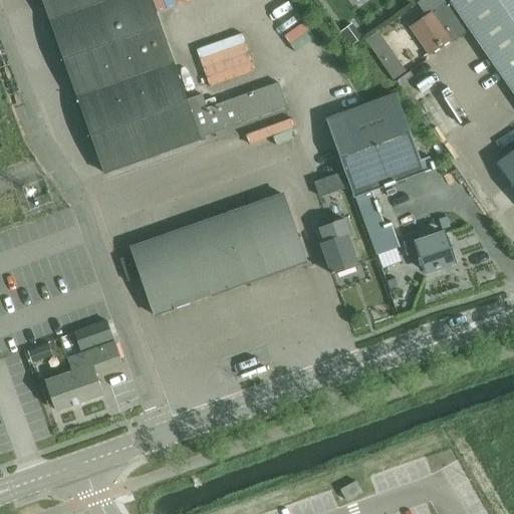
[(187,101),(150,0),(42,0),(105,175),(201,141),(200,139),(287,108),(279,84),(208,109),(203,96),(187,101)]
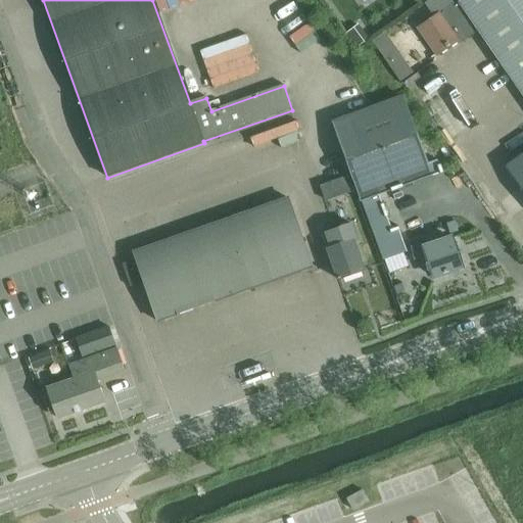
[(456,0),(455,0),(433,16),(417,28),(436,54),(456,41),(458,44),(478,30),(456,0)]
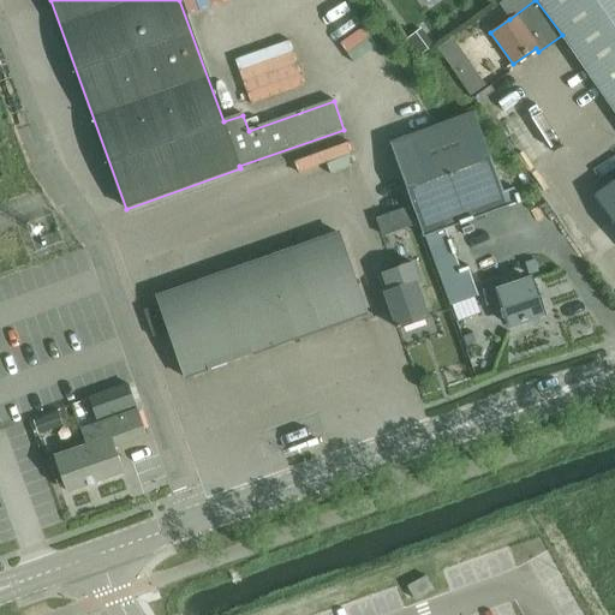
[(509,19),(535,0),(505,0),(499,5),(509,19)]
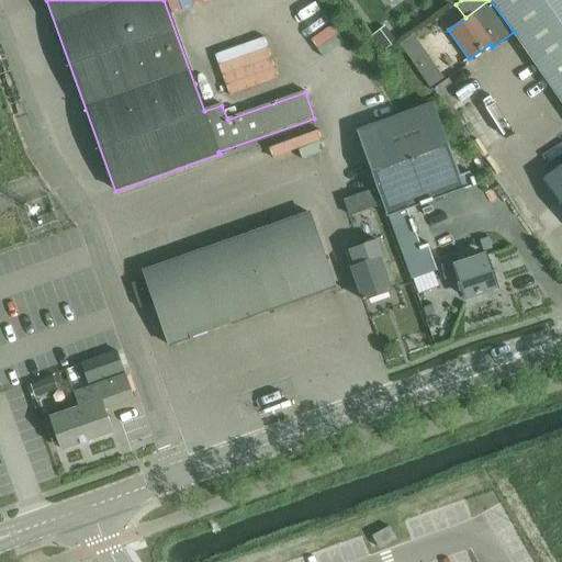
[(561,0),(490,0),(514,32),(561,103),(561,0)]
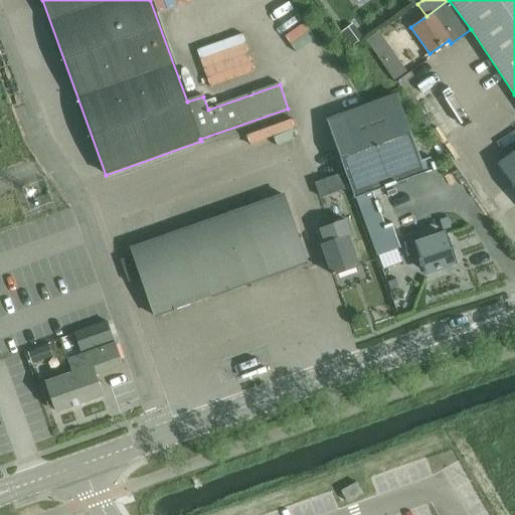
[(351,24),(339,33),(349,47),(361,39),(351,24)]
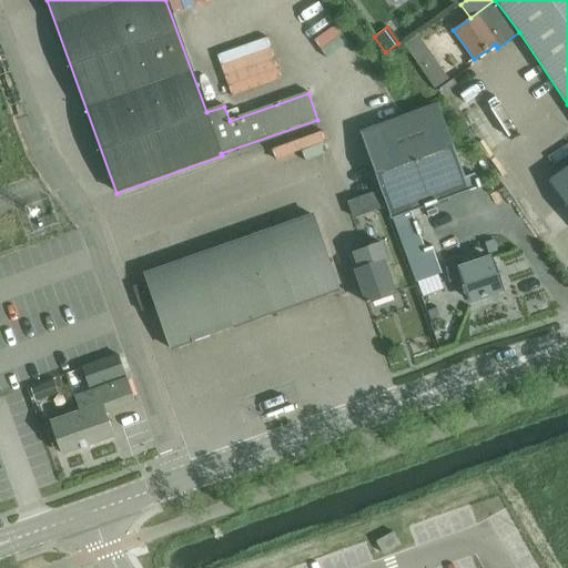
[(414,37),(403,46),(414,61),(421,57),(422,48),(414,37)]
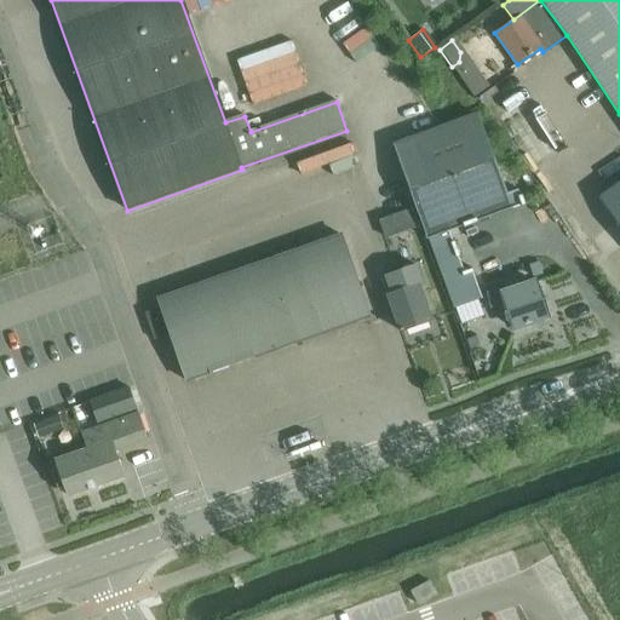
[(441,128),(394,147),(453,309),(480,299),(472,279),(470,271),(464,274),(447,230),(509,207),(522,202),(517,189),(504,194),(476,116),(441,128)]
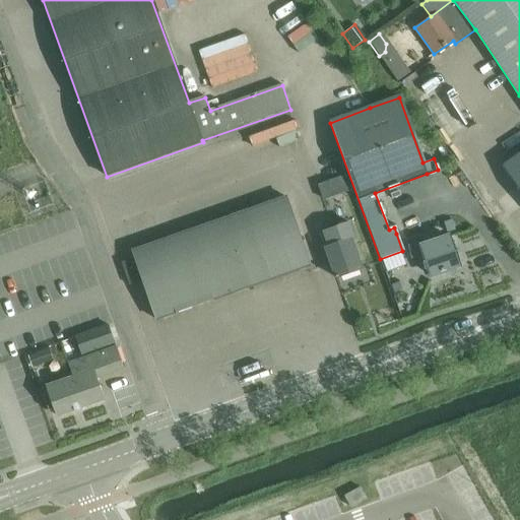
[(519,153),(503,166),(519,190),(519,153)]
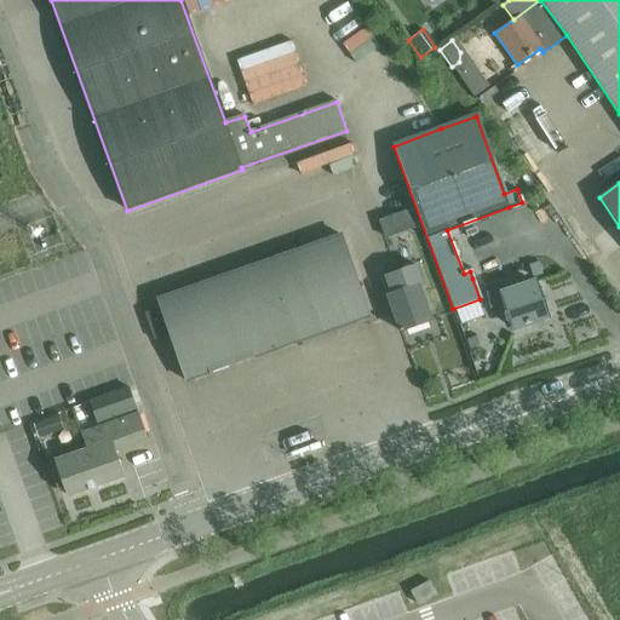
[(389,218),(379,222),(384,239),(395,235),(389,218)]
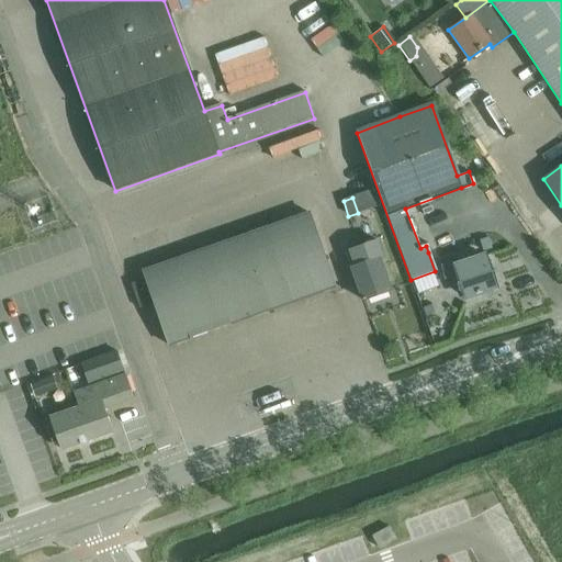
[(335,287),(319,244),(308,213),(143,271),(169,345),(335,287)]
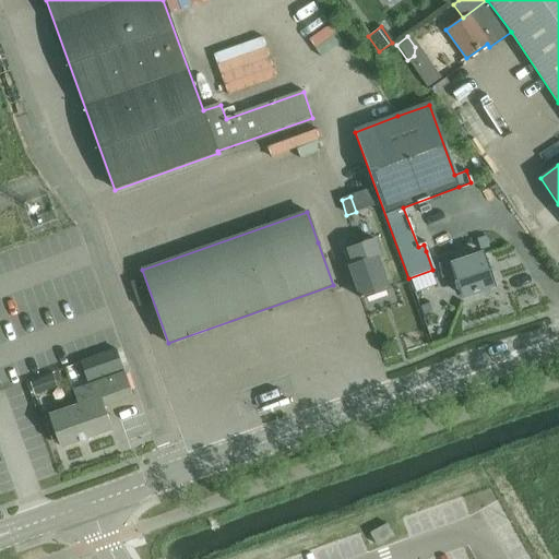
[(486,236),(477,239),(480,251),(490,247),(486,236)]
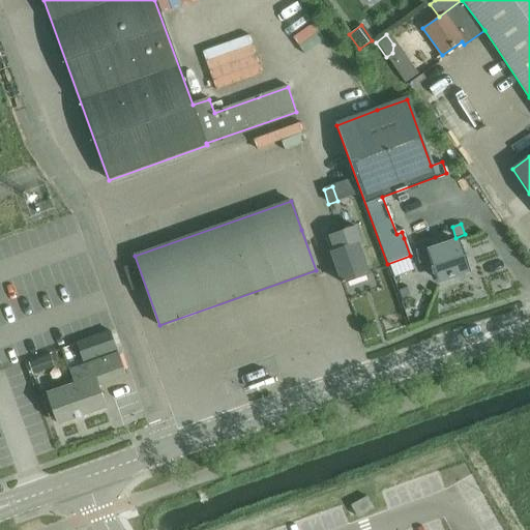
[(330,253),(342,284),(369,274),(357,244),(361,242),(355,227),(328,236),(334,252),(330,253)]
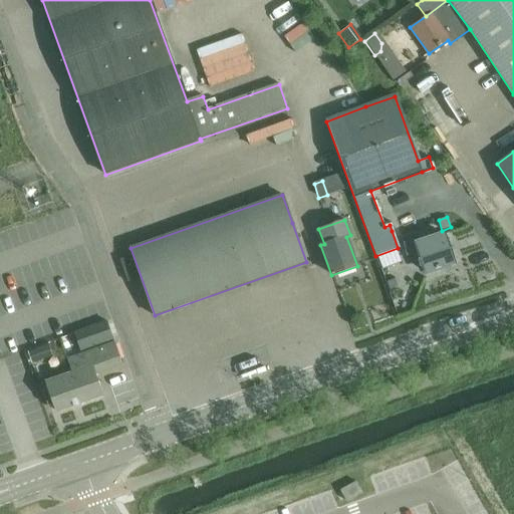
[(426,274),(453,264),(443,235),(423,242),(421,237),(403,244),(407,258),(419,253),(426,274)]
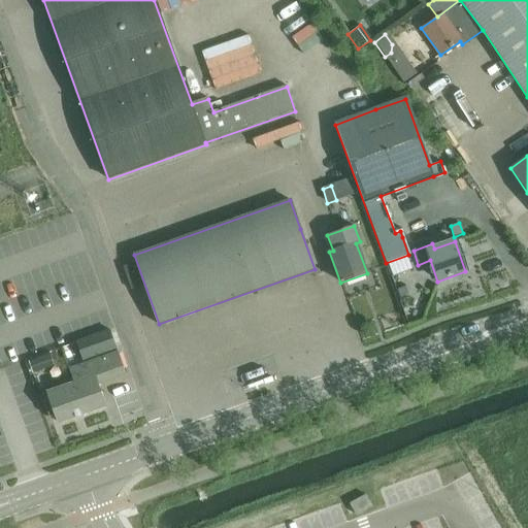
[(402,287),(395,289),(398,298),(406,296),(402,287)]
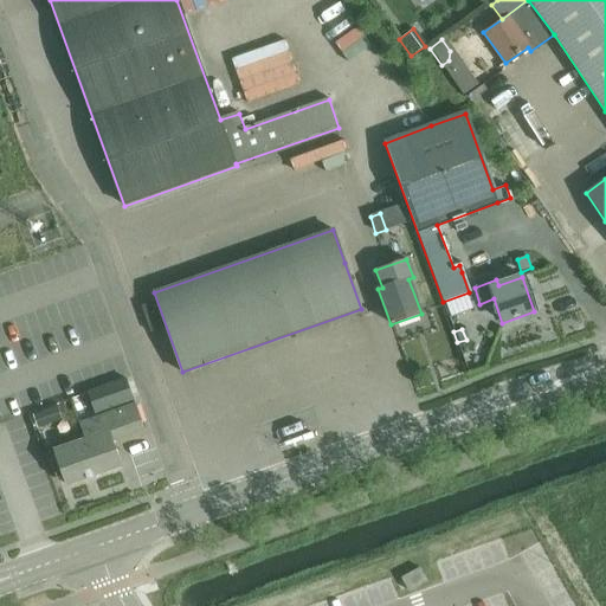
[(127,380),(88,393),(96,413),(134,399),(127,380)]
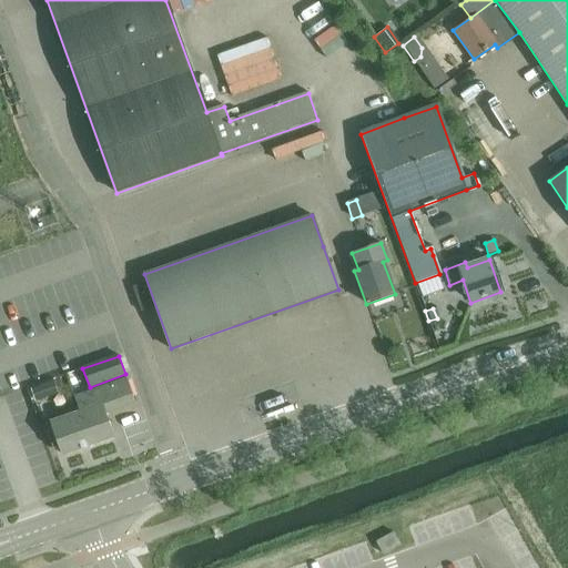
[(128,379),(75,398),(81,412),(52,422),(63,455),(114,436),(104,407),(115,404),(118,409),(135,403),(128,379)]
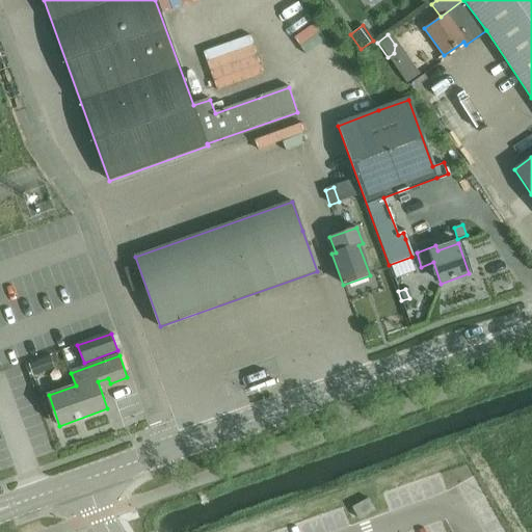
[(51,356),(29,365),(33,376),(55,369),(51,356)]
